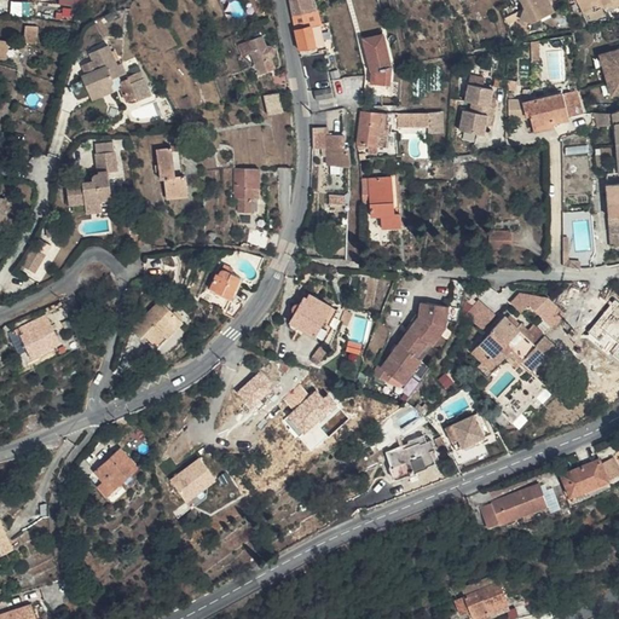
[(12,0),(12,13),(33,13),(32,0),(12,0)]
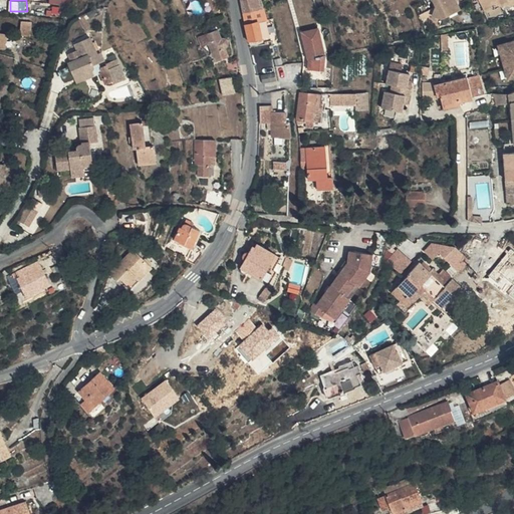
[(50,0),(51,13),(71,13),(70,0),(50,0)]
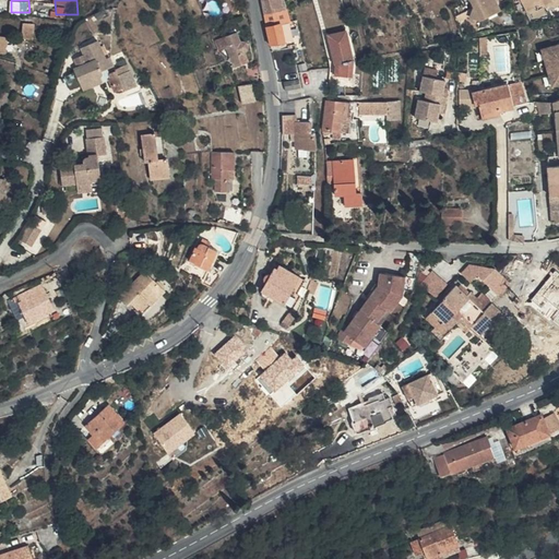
[(280,26),(288,24),(283,0),(262,0),(271,48),(285,44),(280,26)]
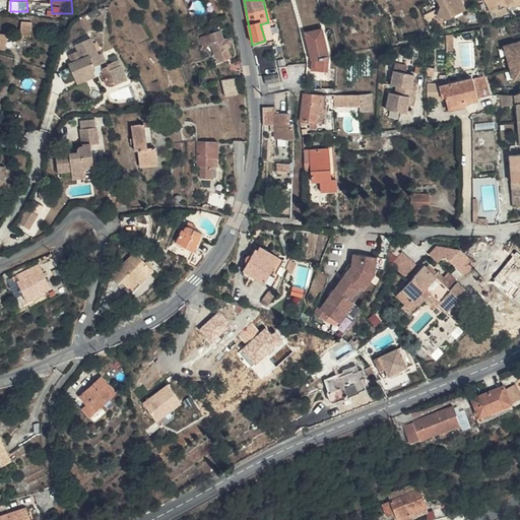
[(436,0),(433,2),(432,0),(416,0),(424,14),(436,9),(439,15),(436,24),(446,27),(463,19),(458,9),(461,7),(457,0),(436,0)]
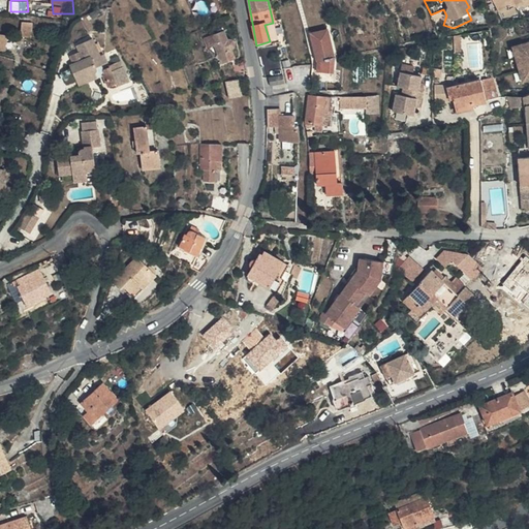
[(528,0),(486,0),(495,18),(503,13),(506,18),(517,12),(521,10),(521,7),(528,3),(528,0)]
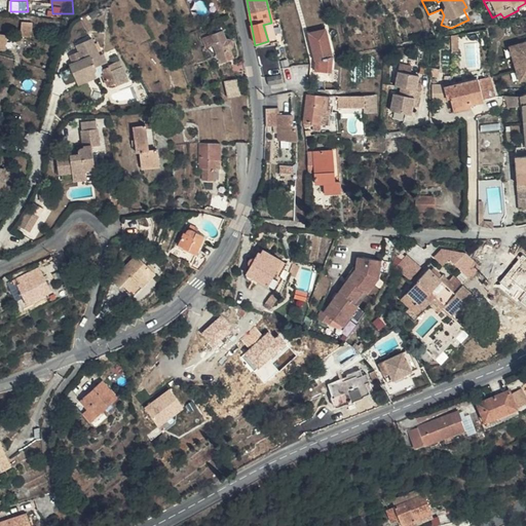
[(518,10),(514,12),(520,14),(525,10),(525,3),(518,7),(518,10)]
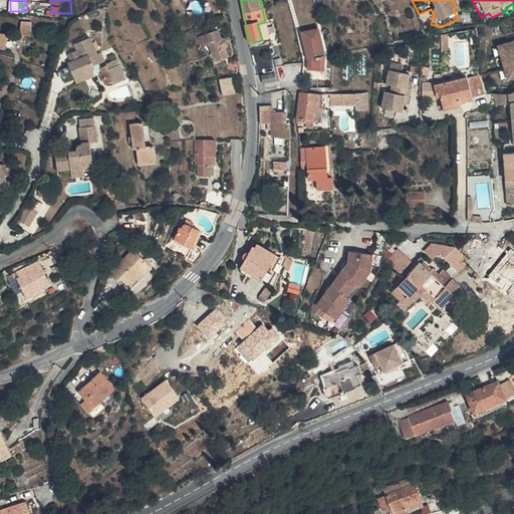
[(34,21),(22,21),(21,34),(33,35),(34,21)]
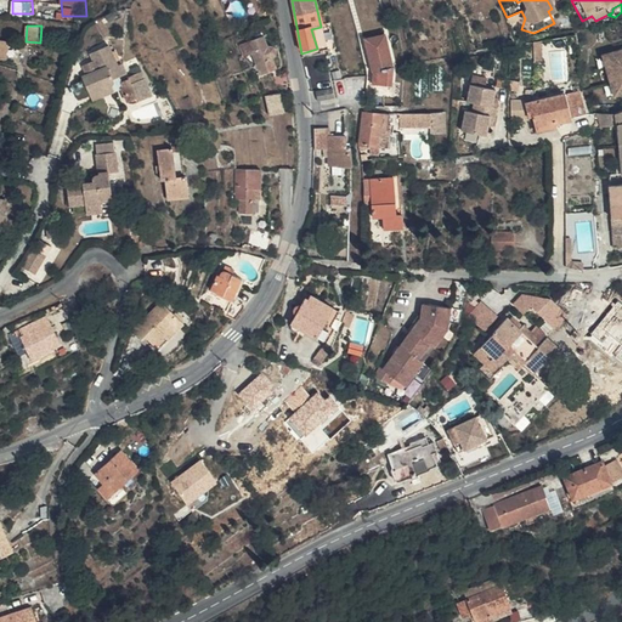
[(366,39),(373,66),(375,66),(379,72),(378,73),(377,85),(394,85),(396,68),(386,33),(366,39)]
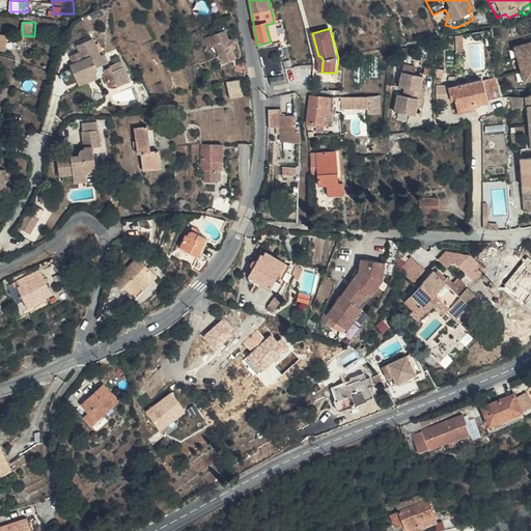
[(229,38),(226,31),(215,35),(224,63),(236,58),(234,50),(235,50),(238,47),(238,44),(236,40),(234,39),(232,38),(229,38)]
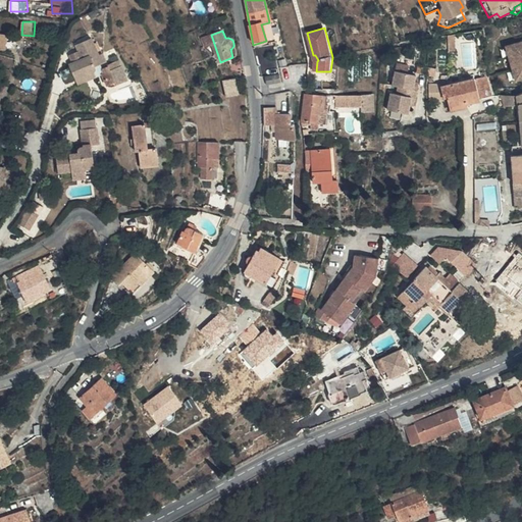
[(86,69),(99,64),(95,56),(92,57),(85,40),(69,45),(72,52),(75,60),(65,64),(61,66),(61,68),(66,80),(87,72),(86,69)]
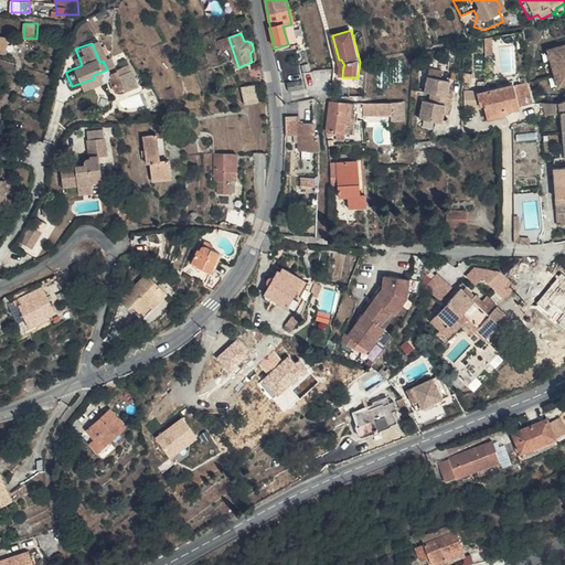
[(564,84),(564,45),(550,50),(560,86),(564,84)]
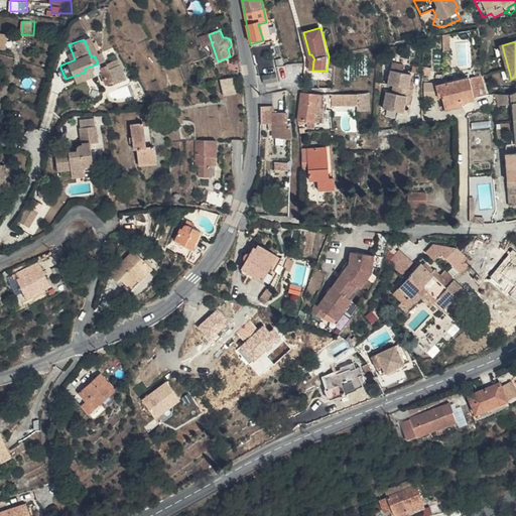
[(434,46),(437,61),(443,60),(440,45),(434,46)]
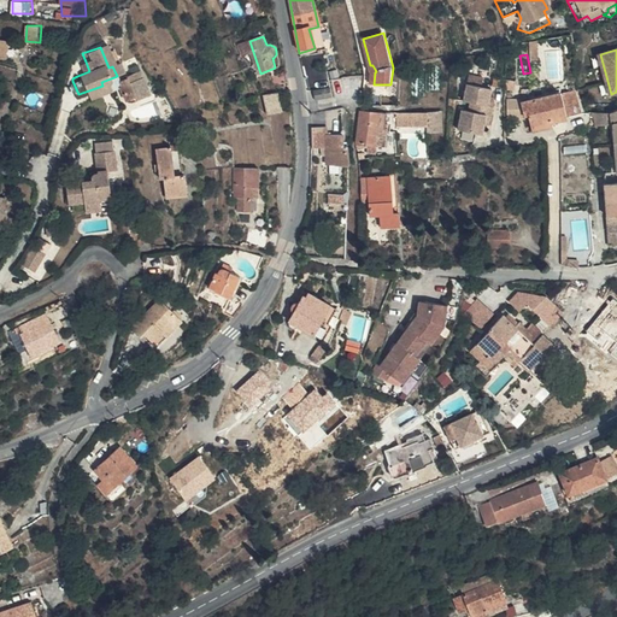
[(86,62),(74,66),(77,76),(89,71),(86,62)]
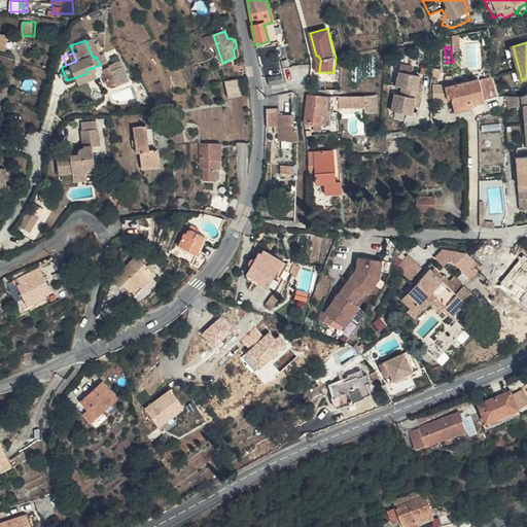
[(402,63),(400,69),(412,72),(414,65),(402,63)]
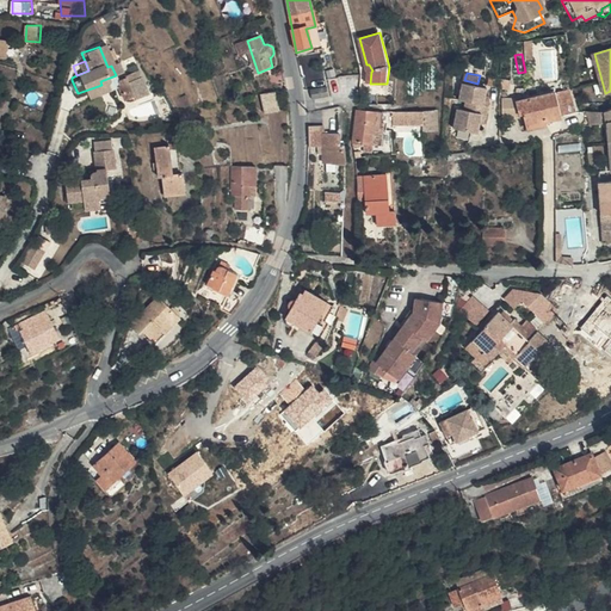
[(119,106),(127,104),(119,86),(134,81),(131,74),(118,79),(118,80),(113,81),(112,85),(113,87),(111,90),(117,104),(119,106)]
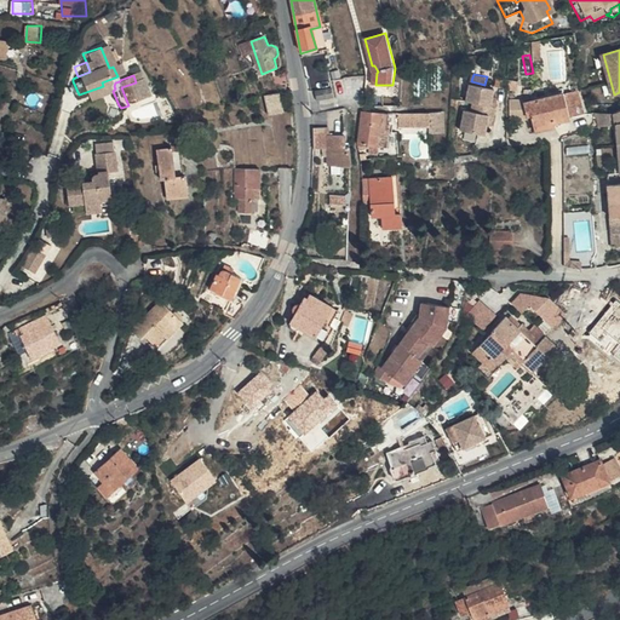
[(288,84),(287,75),(270,76),(271,86),(288,84)]
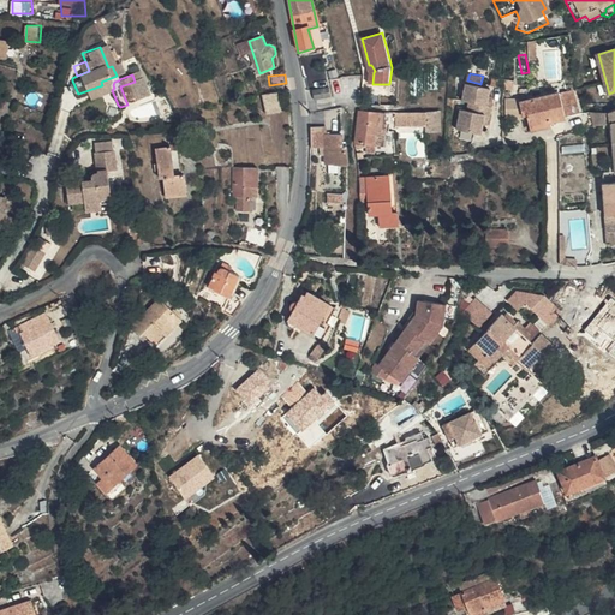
[(119,81),(119,79),(117,76),(101,82),(102,85),(78,94),(81,101),(112,90),(114,88),(113,85),(114,82),(119,81)]
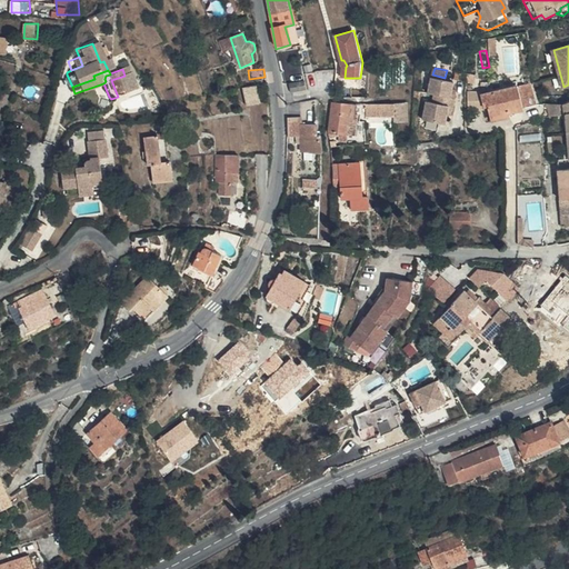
[(67,75),(58,79),(63,91),(72,87),(67,75)]
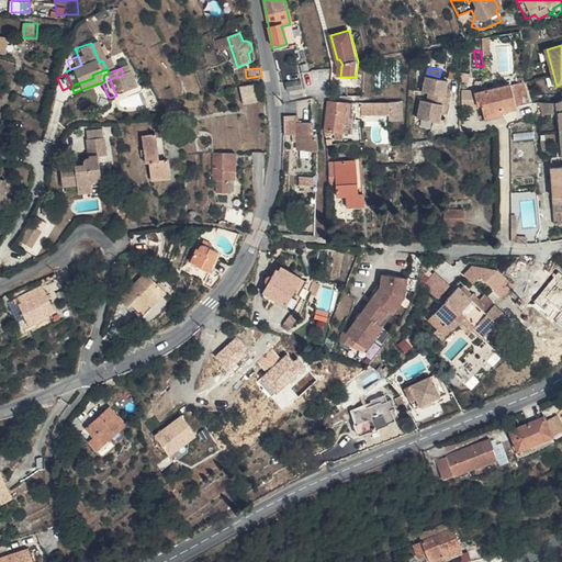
[(130,91),(123,75),(110,79),(116,96),(130,91)]
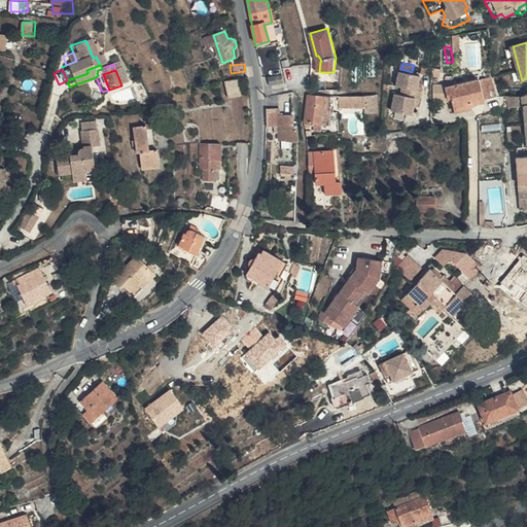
[(271,84),(285,80),(283,72),(269,76),(271,84)]
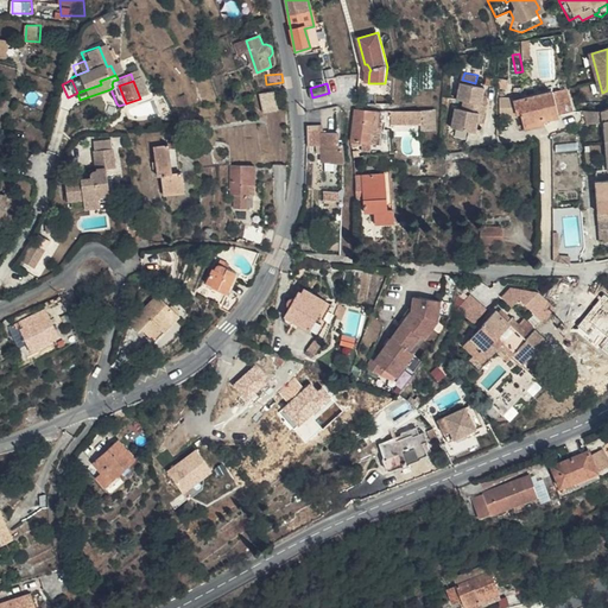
[(455,83),(454,96),(469,99),(470,86),(455,83)]
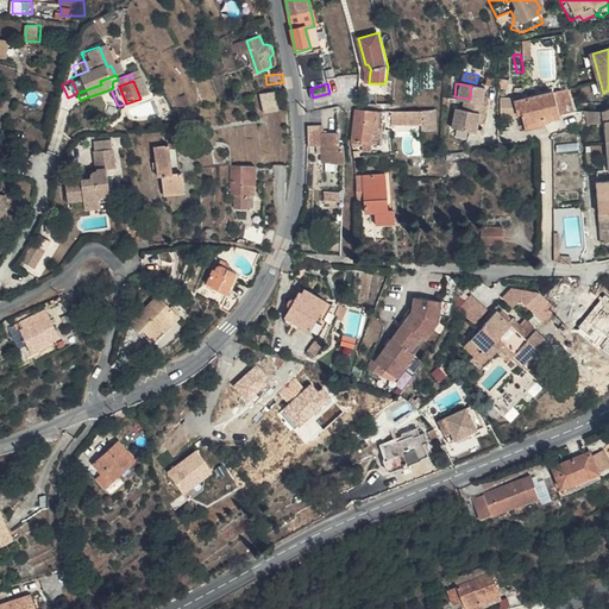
[(276,92),(262,94),(267,114),(280,111),(276,92)]
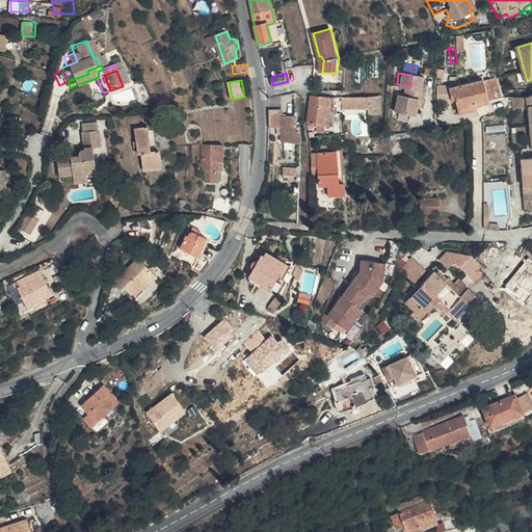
[(486,81),(477,84),(485,104),(493,102),(486,81)]
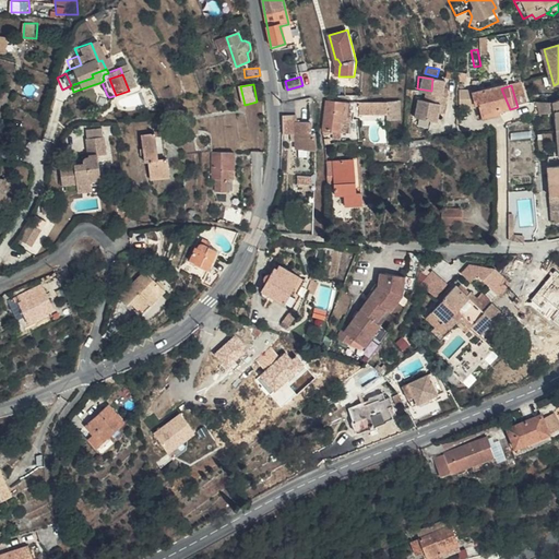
[(431,130),(433,120),(435,113),(440,114),(442,98),(438,97),(439,92),(431,91),(417,88),(415,100),(419,100),(418,109),(414,108),(411,127),(431,130)]
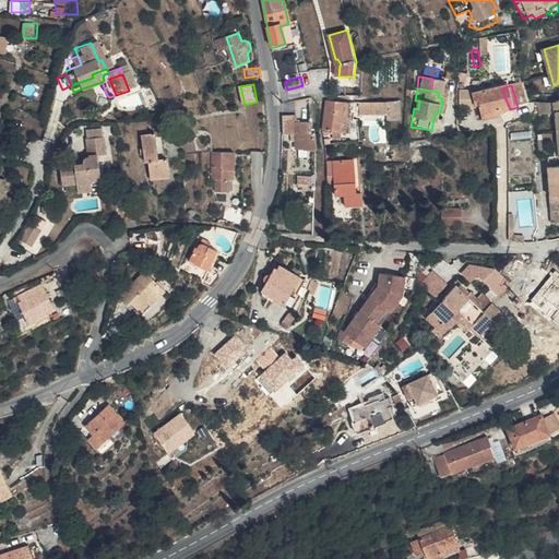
[(475,126),(486,122),(485,118),(491,117),(506,113),(504,110),(510,109),(501,88),(466,98),(470,110),(475,126)]
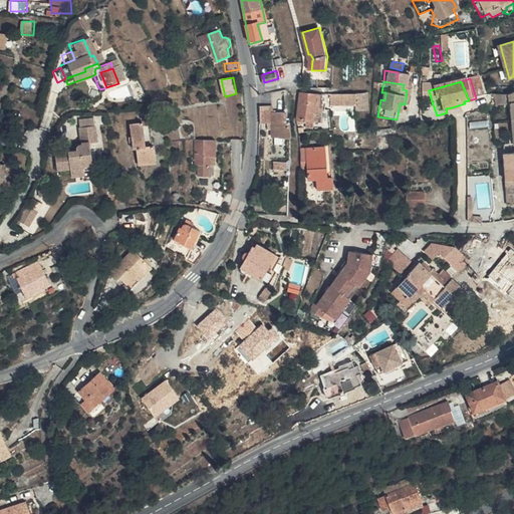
[(311,123),(311,122),(315,95),(300,94),(296,121),(311,123)]
